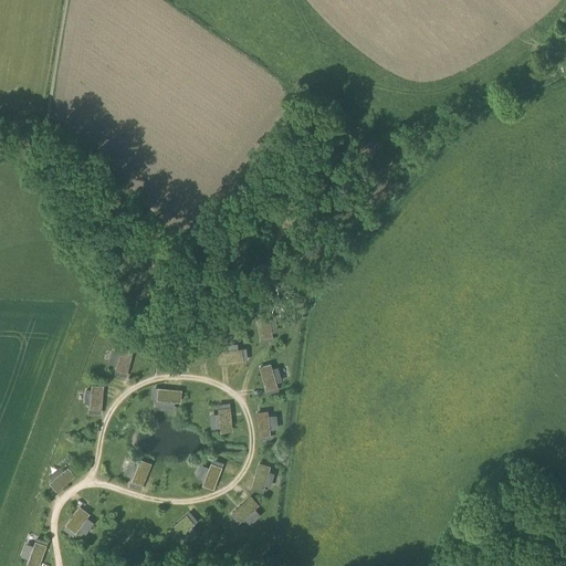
[(268,320),(268,313),(266,314),(258,315),(259,327),(261,341),(271,339),(270,335),(270,332),(271,332),(275,331),(273,320),(268,320)]
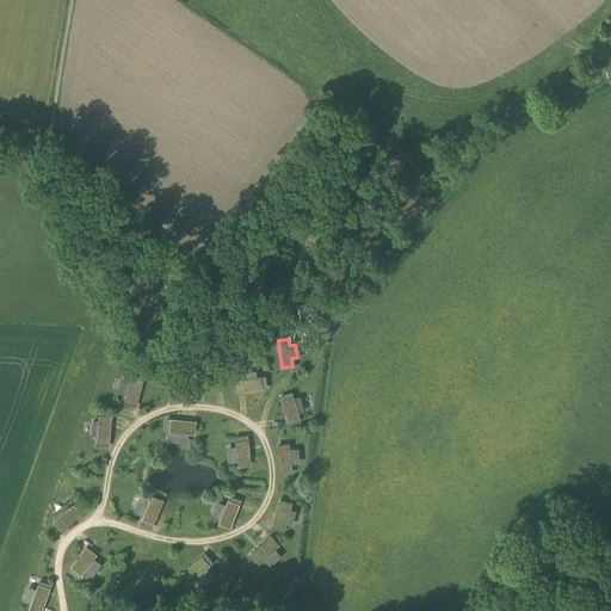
[(240,378),(234,380),(236,393),(266,389),(265,376),(257,377),(255,370),(240,372),(240,378)]
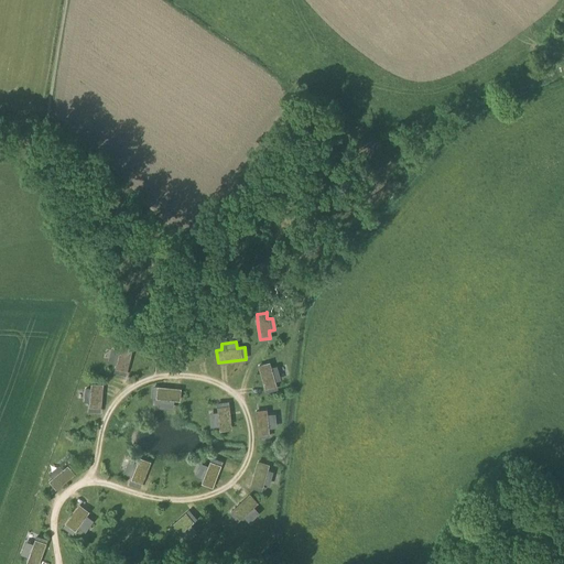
[(126,376),(132,348),(120,346),(119,350),(110,348),(107,362),(116,365),(114,373),(126,376)]
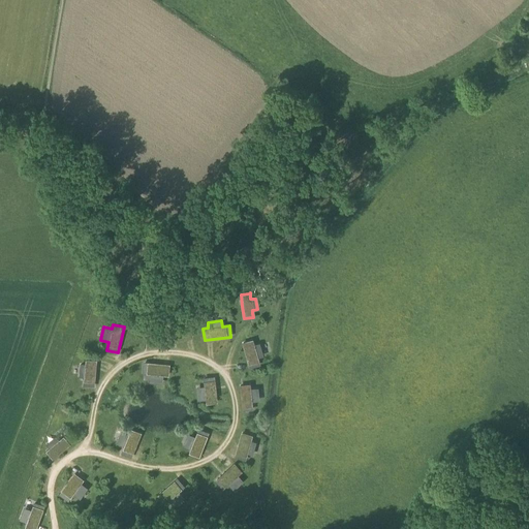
[(253,346),(251,341),(250,341),(247,342),(243,343),(244,347),(245,351),(248,362),(249,367),(253,366),(258,365),(256,359),(256,356),(259,355),(261,355),(260,354),(258,346),(258,345),(257,345),(253,346)]
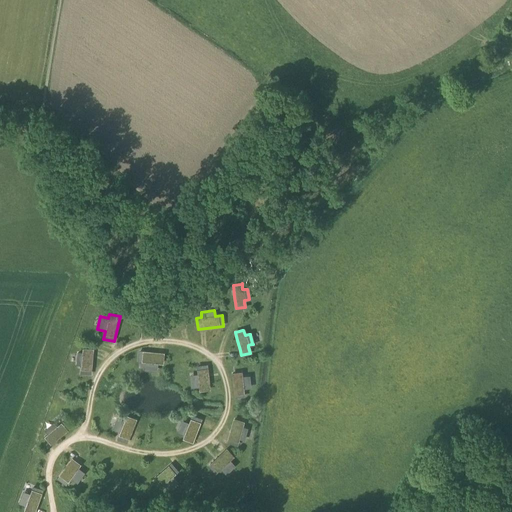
[(90,349),(82,348),(82,349),(82,352),(77,352),(76,365),(81,365),(80,374),(91,375),(93,354),(93,349),(90,349)]
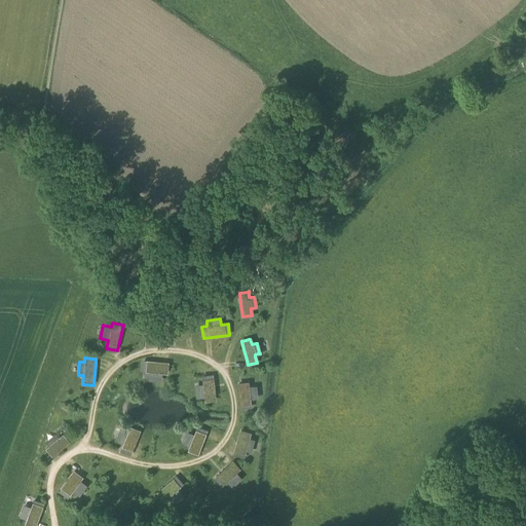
[(166,374),(168,363),(142,361),(141,372),(148,372),(147,381),(160,382),(161,374),(166,374)]
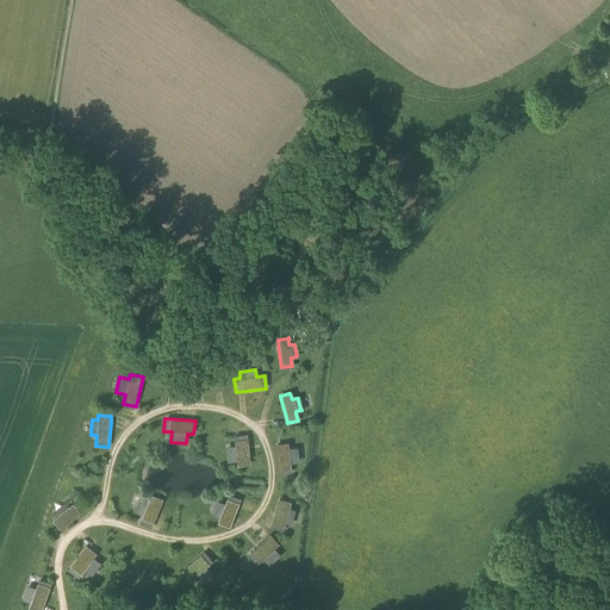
[(237,466),(250,465),(247,434),(234,436),(235,446),(225,447),(226,462),(236,461),(237,466)]
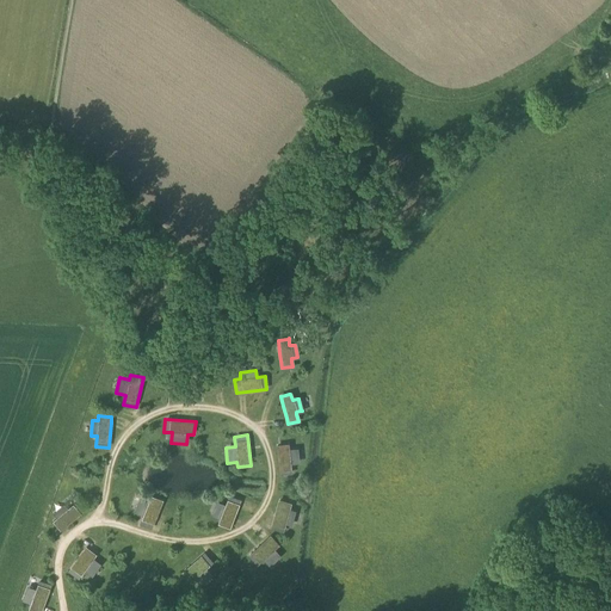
[(289,449),(288,444),(276,445),(278,473),(291,470),(290,464),(297,463),(295,449),(289,449)]
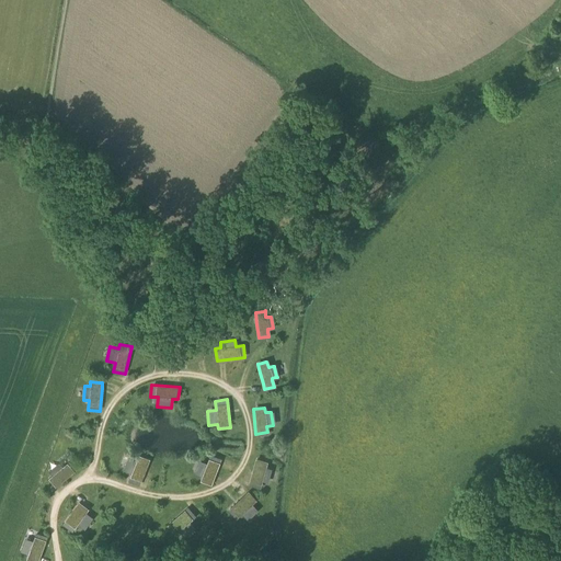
[(139,485),(149,459),(138,455),(136,460),(127,458),(123,471),(130,474),(127,481),(139,485)]
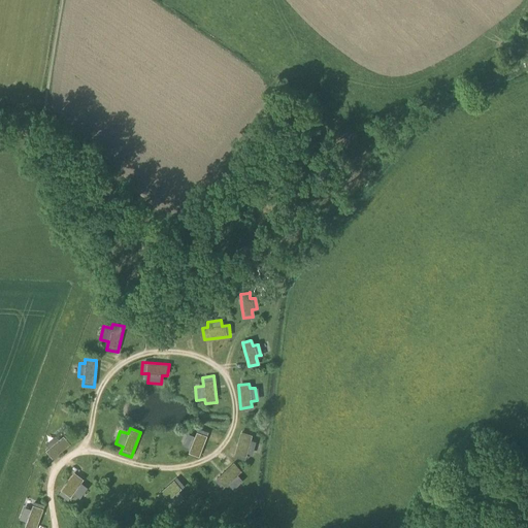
[(198,457),(208,432),(197,428),(194,436),(187,434),(182,447),(189,449),(188,454),(198,457)]
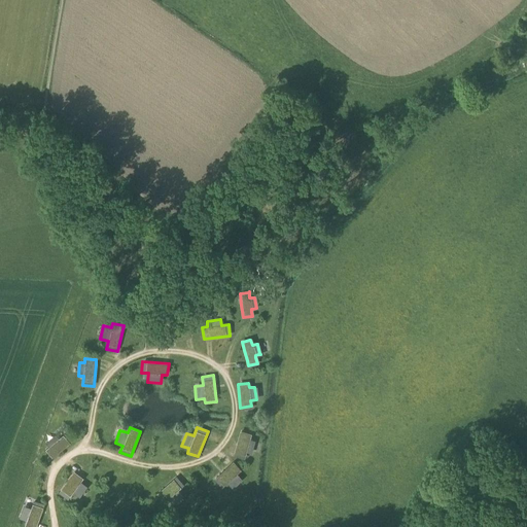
[(251,434),(240,431),(233,456),(244,459),(246,453),(251,454),(254,441),(250,440),(251,434)]
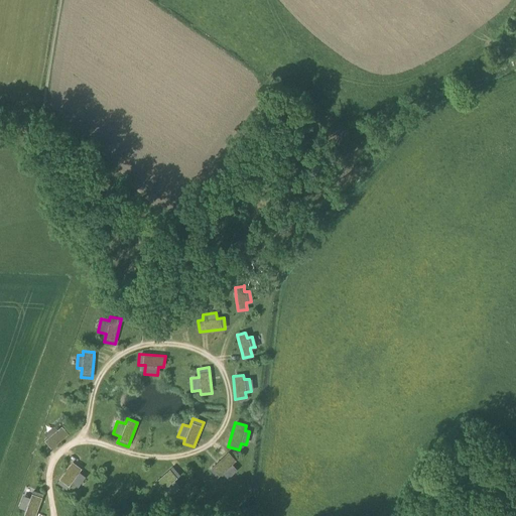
[(56,429),(53,425),(43,433),(47,437),(43,440),(50,448),(69,433),(61,425),(56,429)]
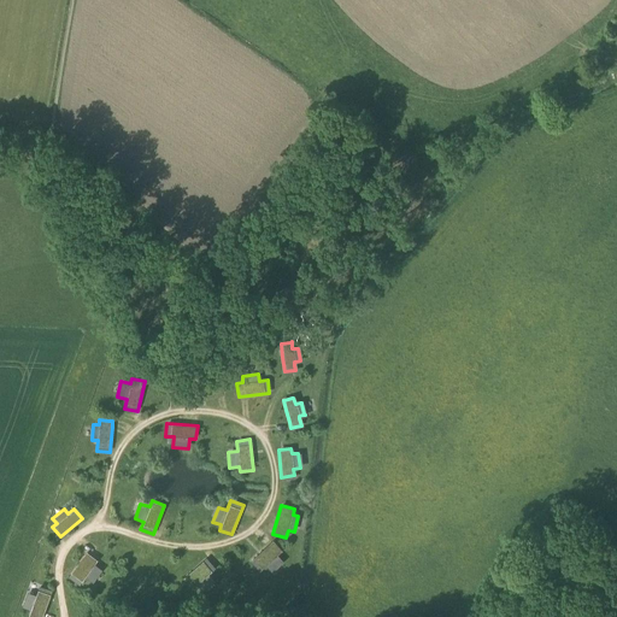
[(97,560),(86,552),(68,577),(78,585),(97,560)]
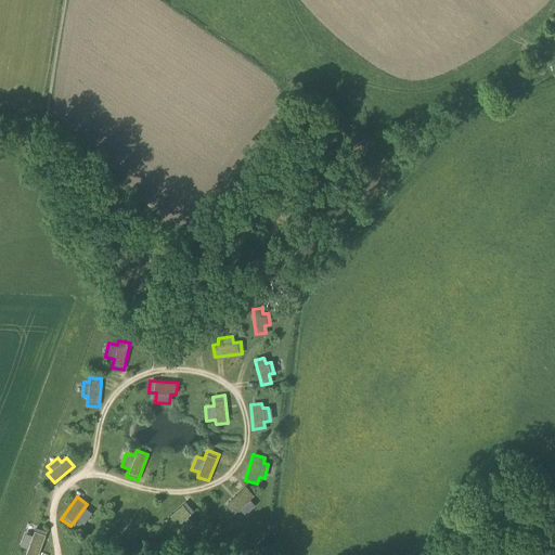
[(185,502),(165,520),(172,529),(193,511),(185,502)]
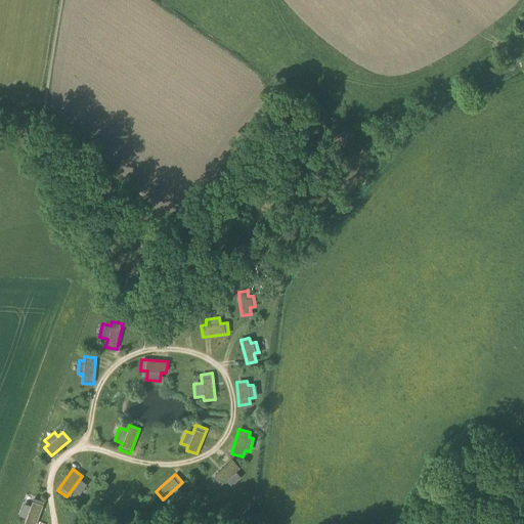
[(24,523),(25,523),(35,523),(44,501),(33,497),(30,506),(23,504),(18,516),(26,518),(24,523)]
